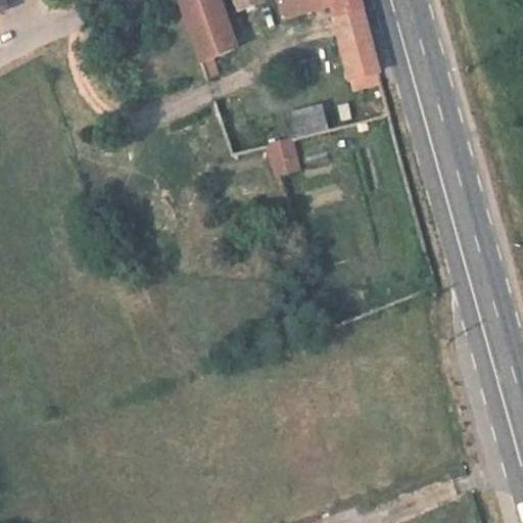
[(238,48),(220,0),(179,0),(200,61),(238,48)]
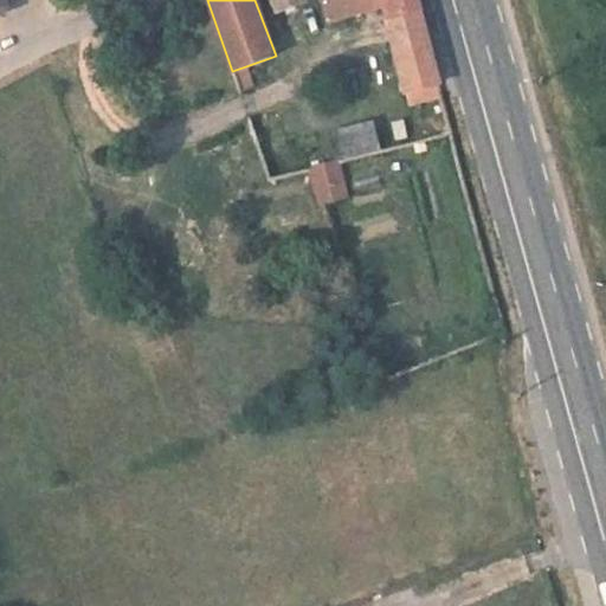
[(320,0),(322,6),(345,0),(385,0),(411,88),(443,79),(419,0),(320,0)]
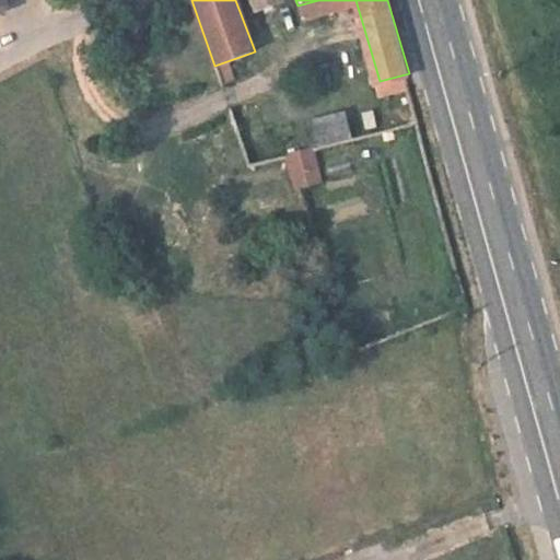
[(306,120),(312,148),(351,140),(345,113),(306,120)]
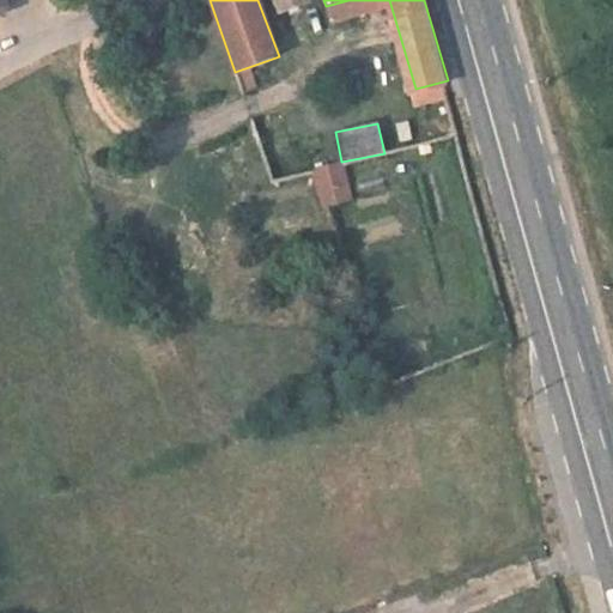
[(319,168),(326,202),(345,198),(339,171),(337,163),(319,168)]
